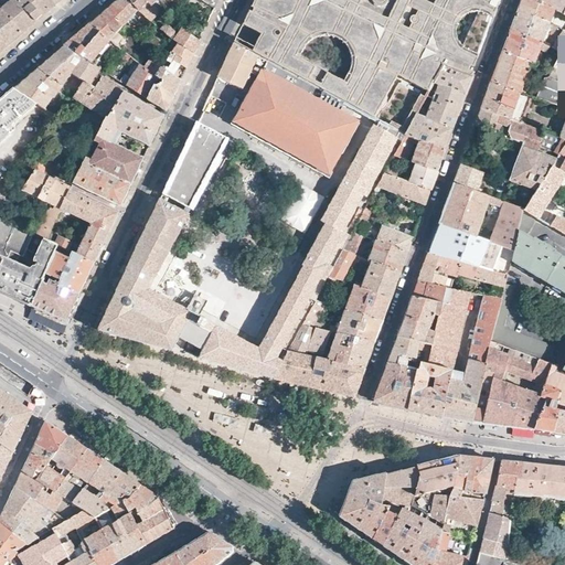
[(50,10),(55,6),(50,0),(9,0),(11,3),(4,9),(23,32),(32,24),(50,10)]
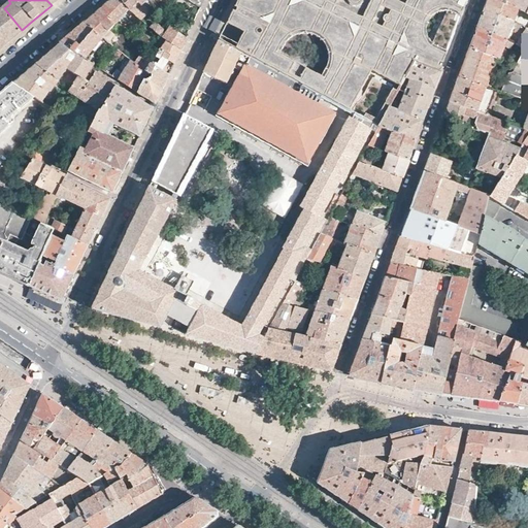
[(107,31),(130,12),(120,0),(109,0),(103,6),(84,23),(106,41),(107,42),(112,36),(107,31)]
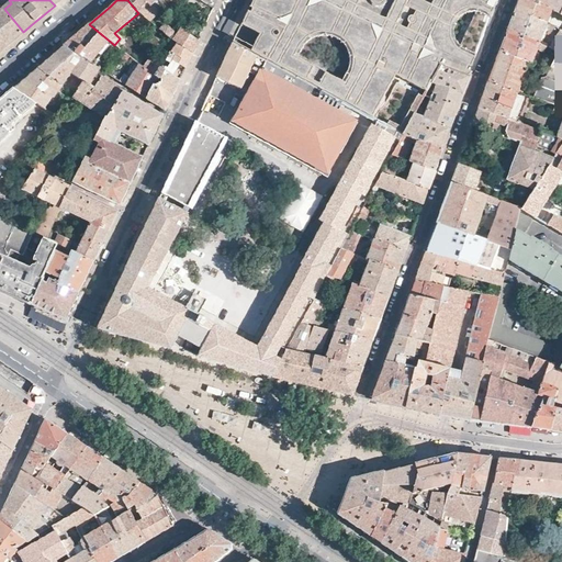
[(127,0),(138,13),(143,17),(148,21),(149,22),(158,11),(153,7),(158,0),(127,0)]
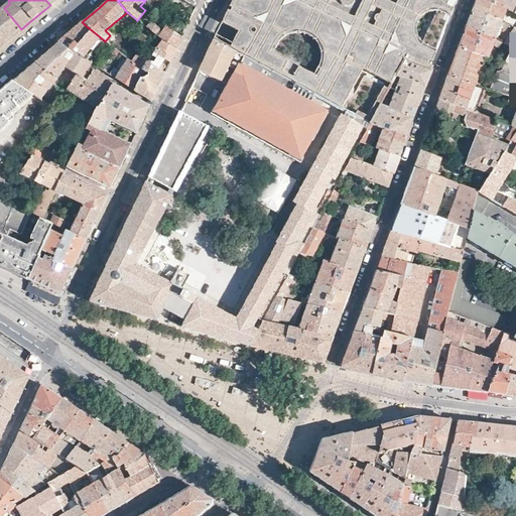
[(332,102),(371,123),(403,62),(424,71),(426,68),(428,69),(435,53),(437,50),(426,46),(420,41),(417,35),(417,29),(419,23),(422,18),(426,14),(433,12),(438,12),(440,12),(449,17),(454,7),(456,0),(232,0),(223,20),(239,28),(233,40),(218,32),(215,38),(239,51),(254,59),(332,102)]
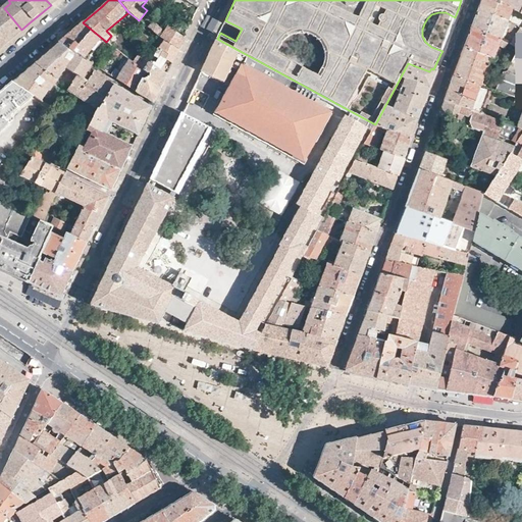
[(511,20),(515,10),(503,0),(482,0),(480,7),(511,20)]
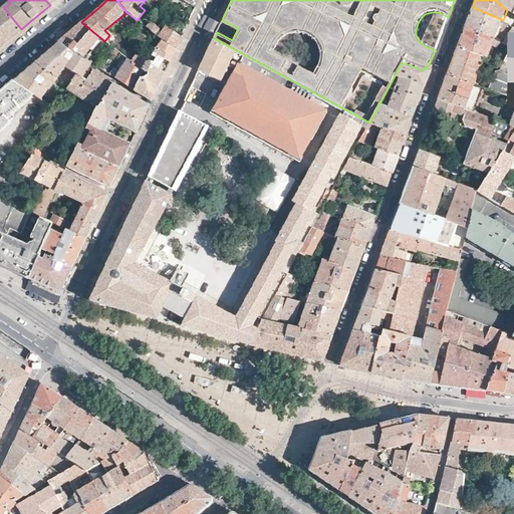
[(513,0),(495,0),(507,10),(513,12),(513,0)]
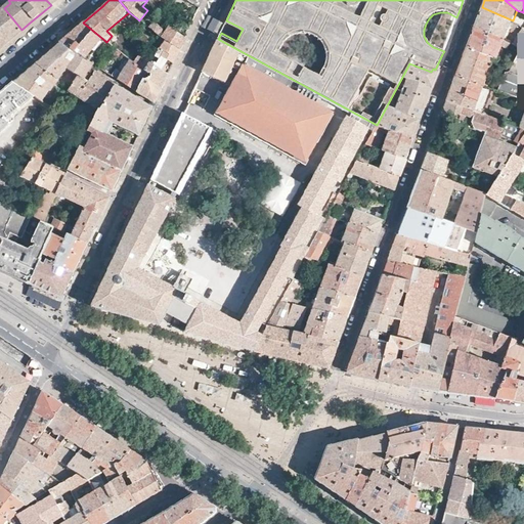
[(15,36),(22,30),(4,8),(0,2),(0,31),(8,42),(15,36)]
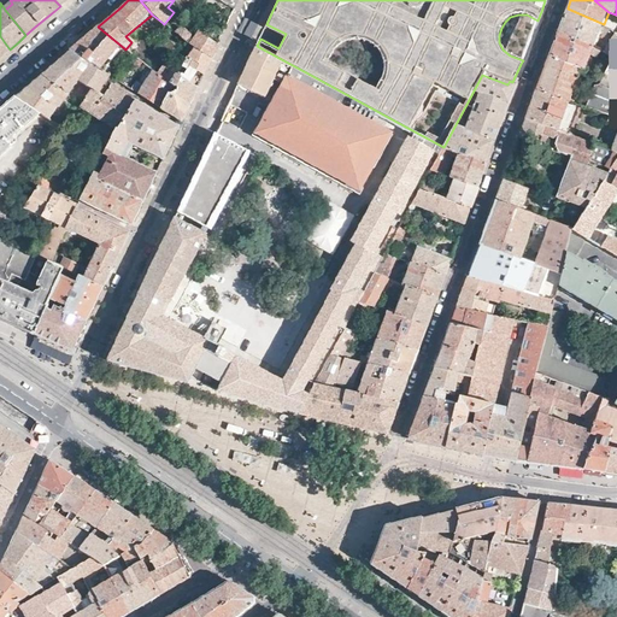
[(595,47),(604,24),(568,9),(564,18),(559,31),(595,47)]
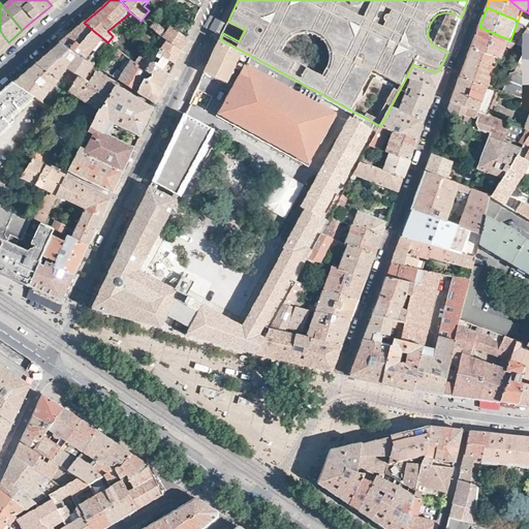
[(102,49),(106,41),(84,23),(74,31),(60,43),(89,62),(92,64),(102,49)]
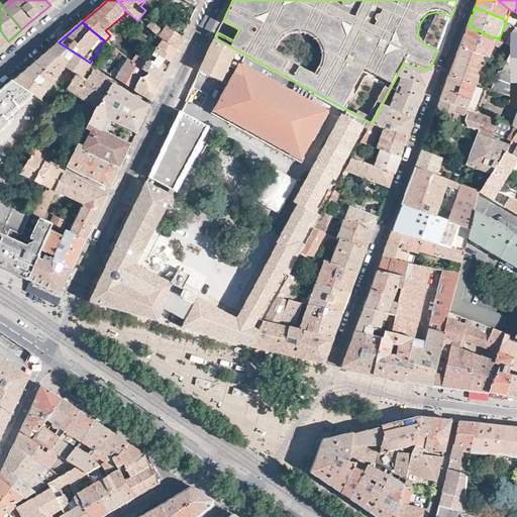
[(147,27),(161,38),(164,34),(162,30),(153,23),(149,24),(147,27)]
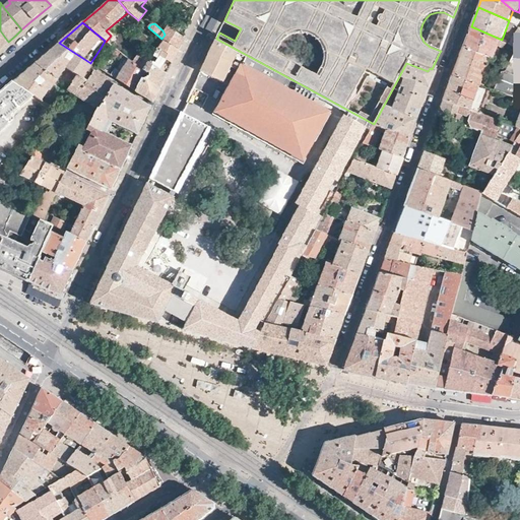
[(495,60),(502,40),(471,26),(468,35),(463,46),(495,60)]
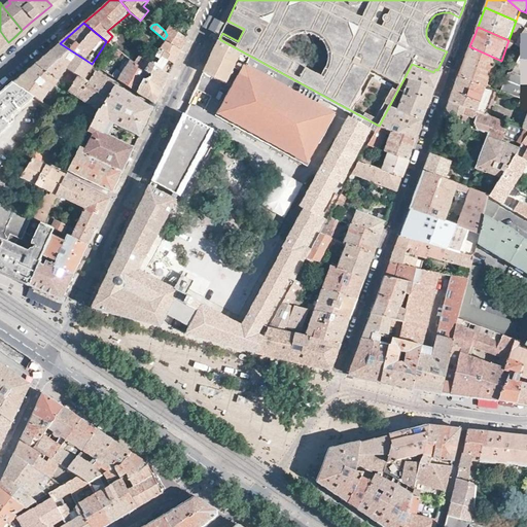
[(184,42),(186,38),(171,32),(166,41),(181,48),(184,42)]
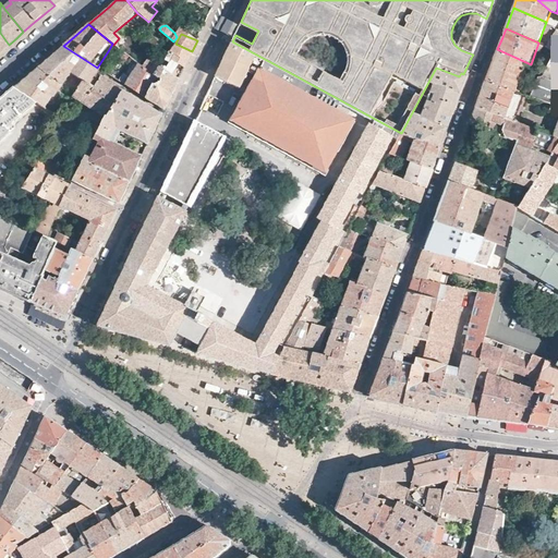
[(228,49),(222,62),(249,75),(253,65),(258,56),(232,41),(228,49)]
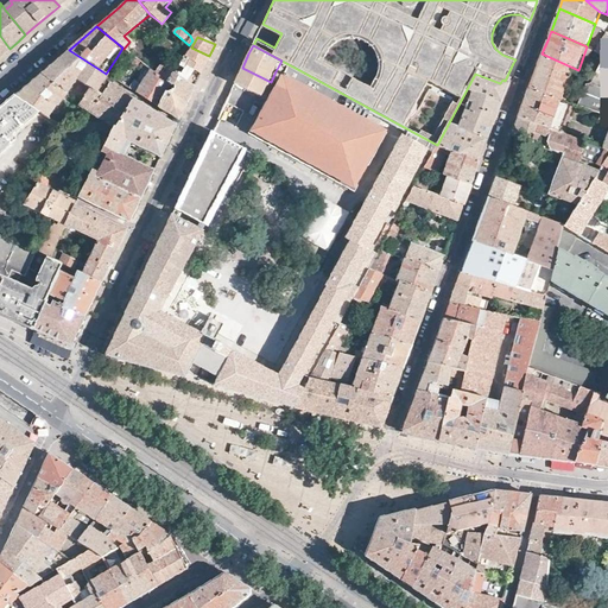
[(209,56),(191,48),(181,63),(201,73),(206,63),(209,56)]
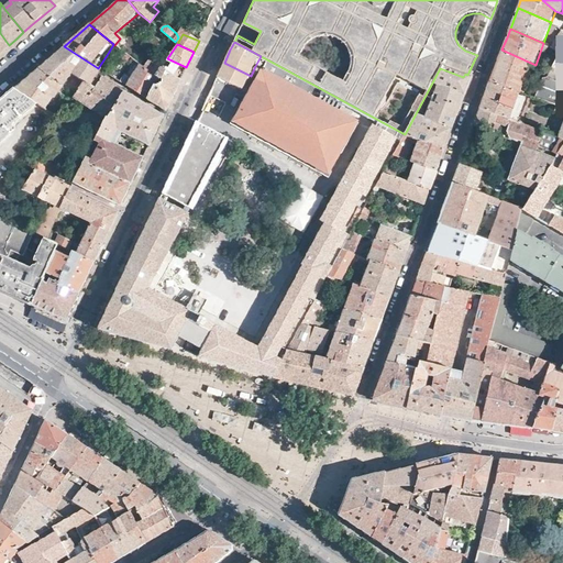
[(84,83),(95,66),(64,46),(54,54),(39,68),(63,87),(73,75),(84,83)]
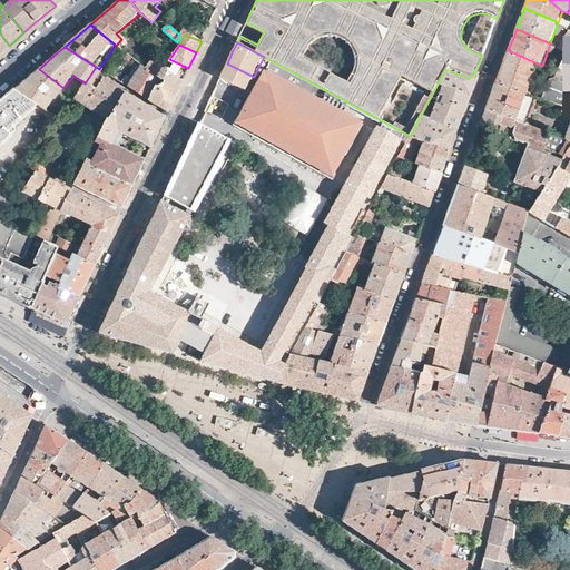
[(503,65),(497,81),(533,96),(534,94),(533,92),(532,92),(530,91),(538,70),(546,74),(548,68),(542,66),(508,50),(503,65)]
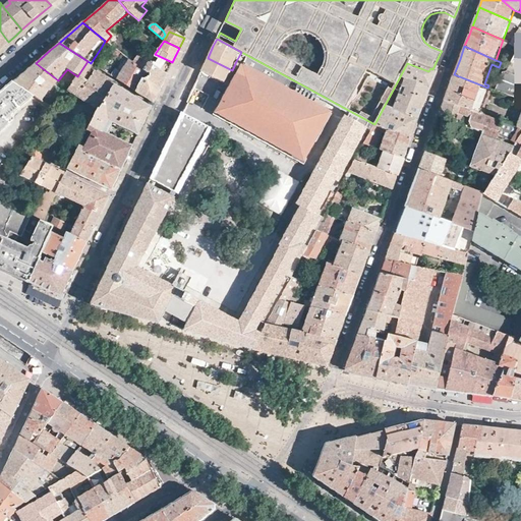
[(117,56),(120,52),(113,47),(111,50),(109,54),(108,55),(115,59),(117,56)]
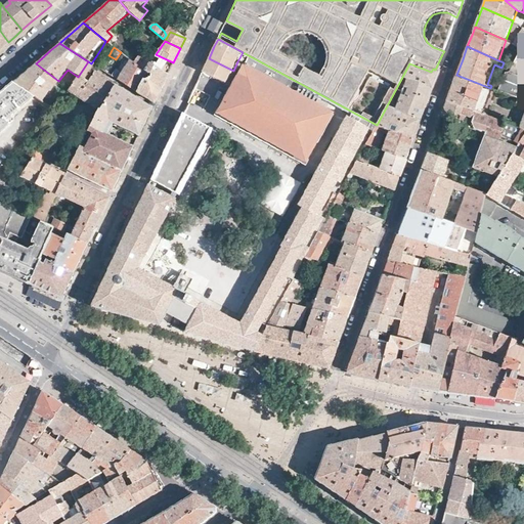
[(523,49),(514,67),(512,67),(509,71),(500,92),(520,99),(523,100),(523,49)]
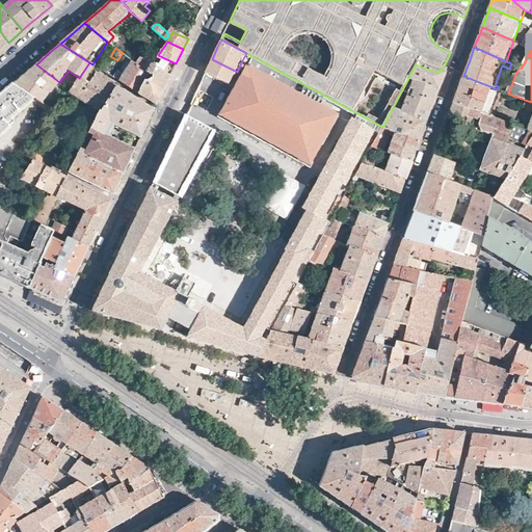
[(139,94),(144,72),(135,63),(123,53),(120,57),(128,63),(131,63),(120,81),(139,94)]
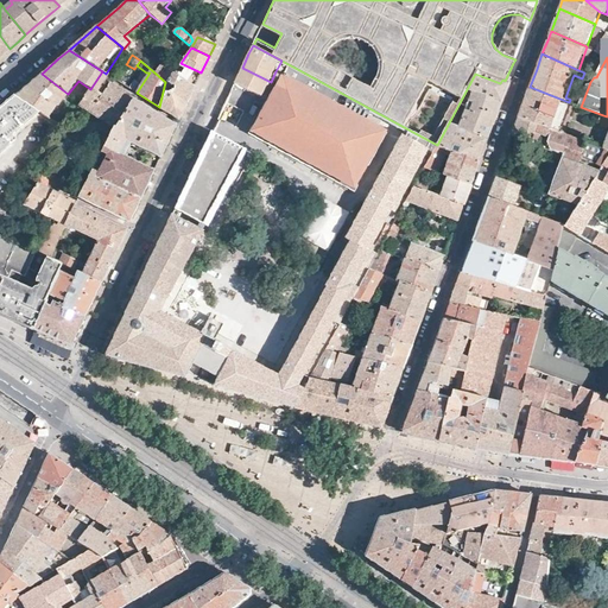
[(282,61),(276,71),(284,75),(385,132),(390,124),(391,122),(391,120),(299,70),(282,61)]
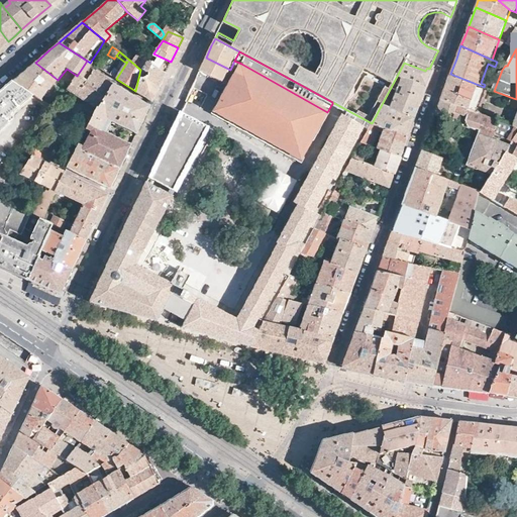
[(171,62),(153,54),(146,62),(140,70),(135,91),(152,102),(163,80),(171,62)]
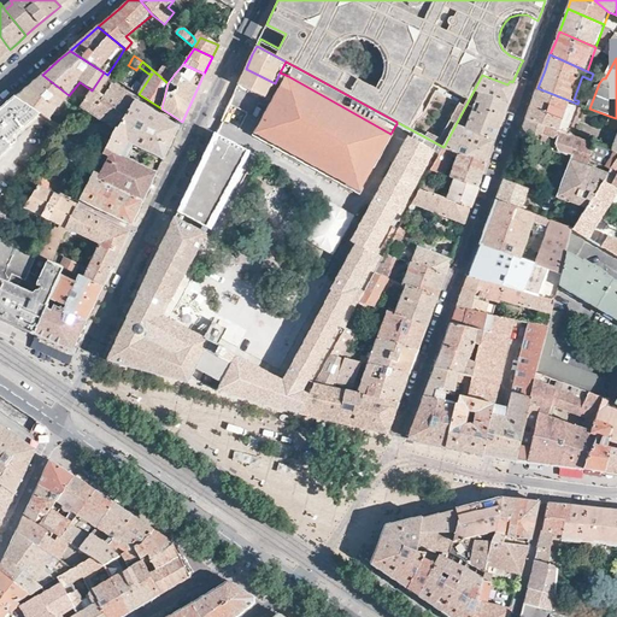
[(168,83),(175,74),(164,65),(157,74),(168,83)]
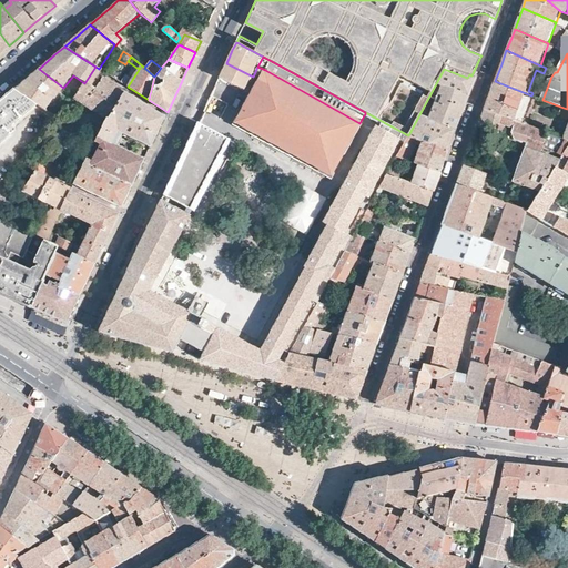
[(253,77),(226,63),(221,75),(246,89),(253,77)]
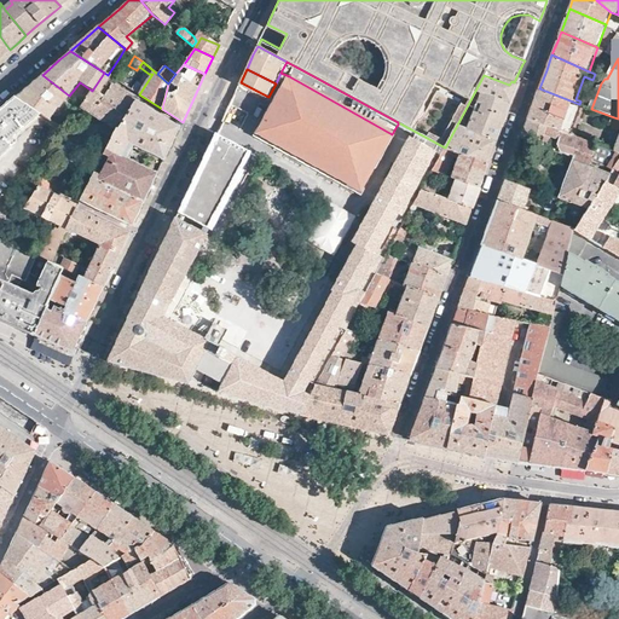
[(84,104),(82,105),(116,128),(137,100),(115,87),(108,82),(111,77),(108,75),(104,73),(92,91),(84,104)]
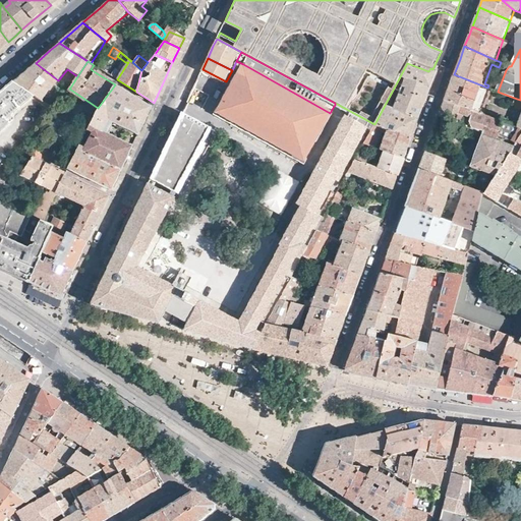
[(499,67),(506,70),(509,66),(501,62),(499,67)]
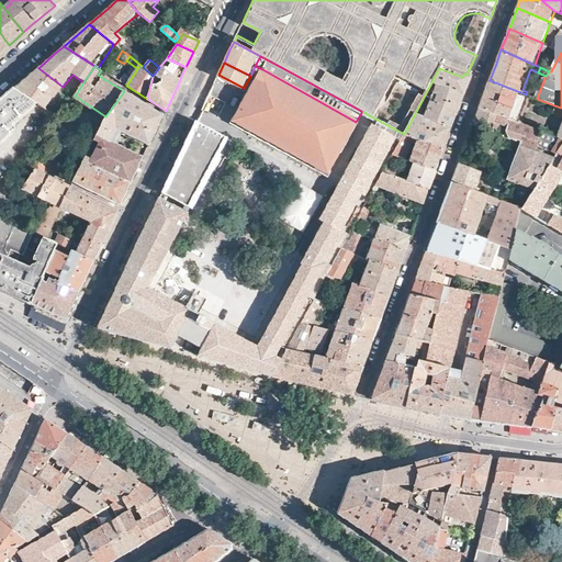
[(45,110),(63,87),(38,68),(26,78),(13,90),(37,104),(45,110)]
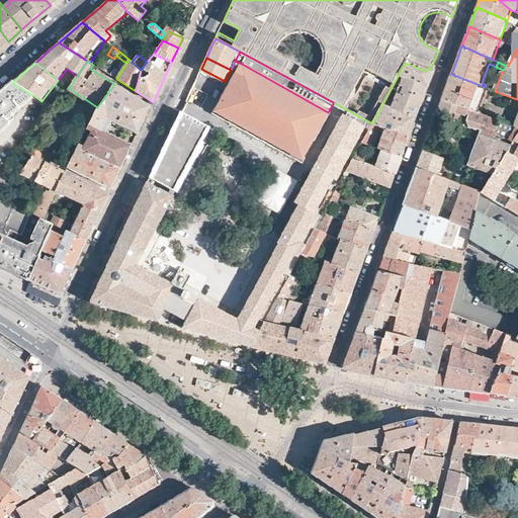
[(426,71),(405,63),(372,123),(409,139),(421,105),(432,74),(426,71)]
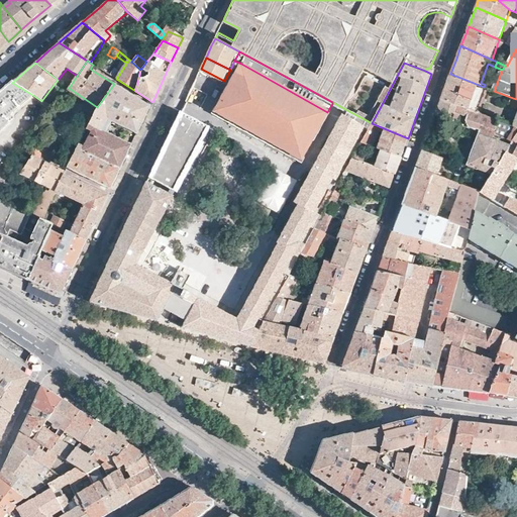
[(301,160),(327,112),(241,64),(214,111),(301,160)]
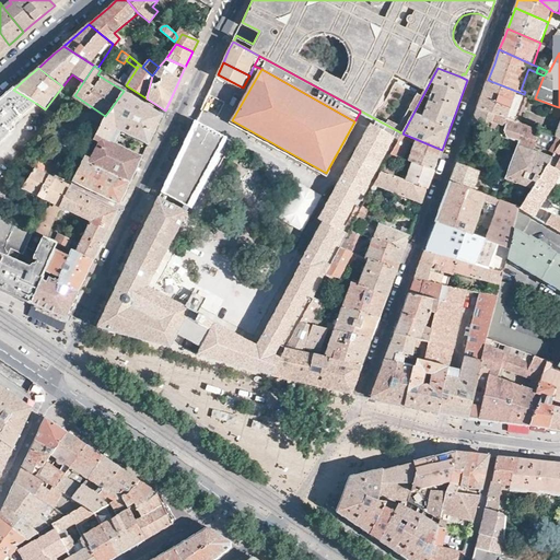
[(478,106),(516,121),(526,95),(524,94),(488,80),(482,94),(478,106)]
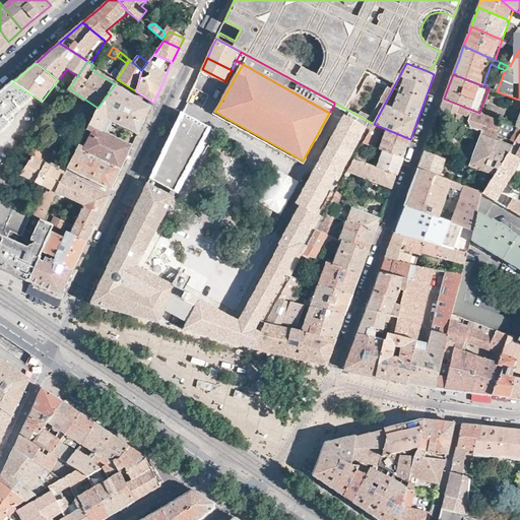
[(11,116),(35,96),(12,83),(0,93),(0,133),(11,124),(9,122),(10,121),(9,120),(12,117),(11,116)]
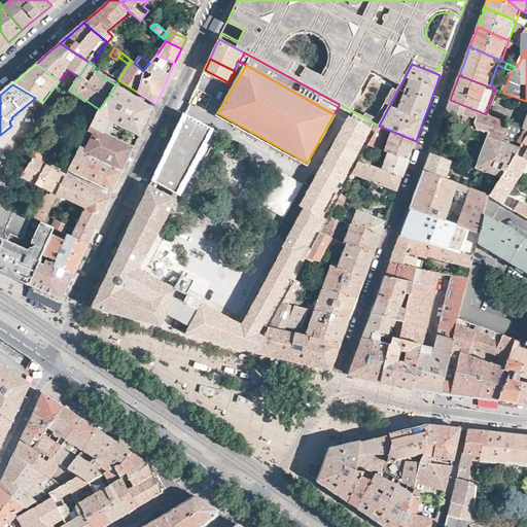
[(116,85),(99,109),(97,114),(110,121),(140,136),(146,121),(152,108),(129,94),(116,85)]
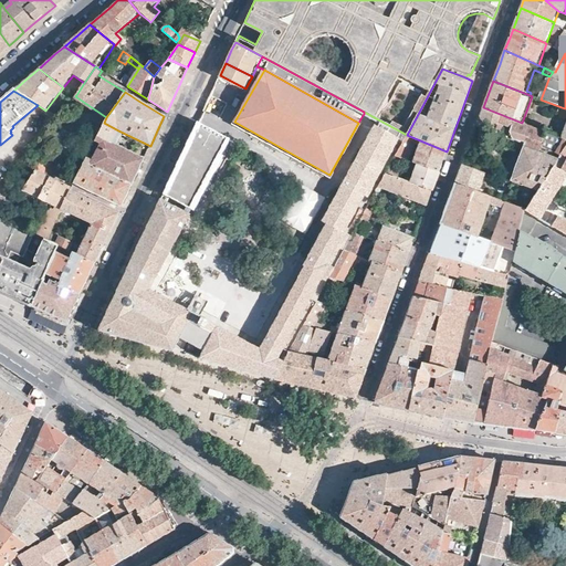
[(215,94),(211,100),(221,104),(223,98),(215,94)]
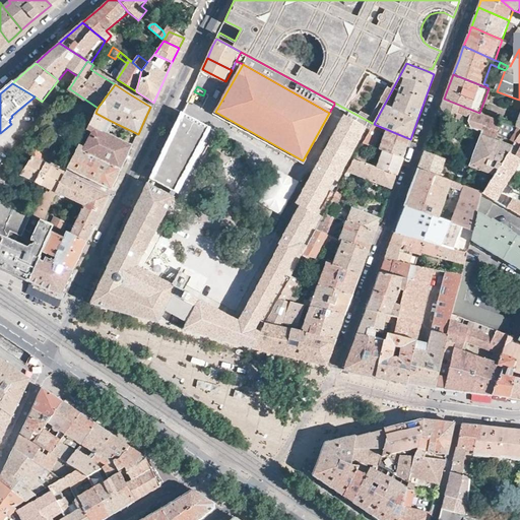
[(203,95),(194,91),(182,118),(193,124),(206,98),(203,95)]
